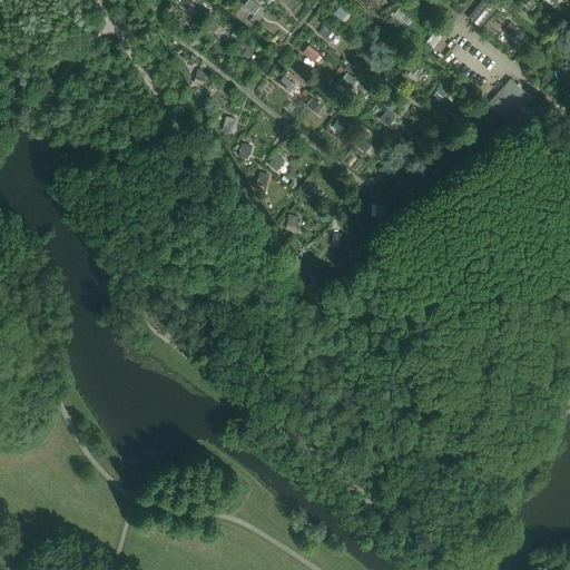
[(186,11),(192,5),(193,3),(188,0),(183,0),(178,6),(186,11)]
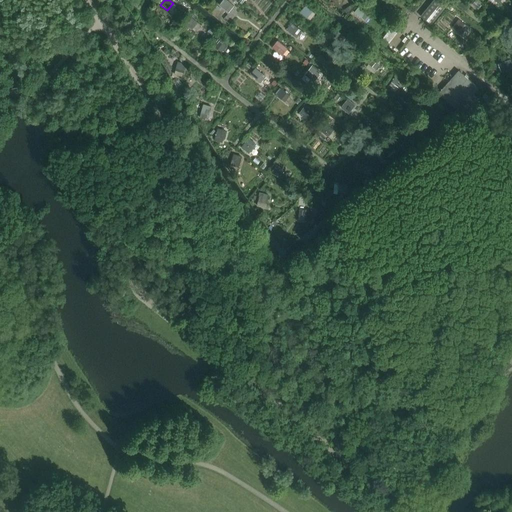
[(234,7),(225,0),(223,0),(219,6),(229,13),(234,7)]
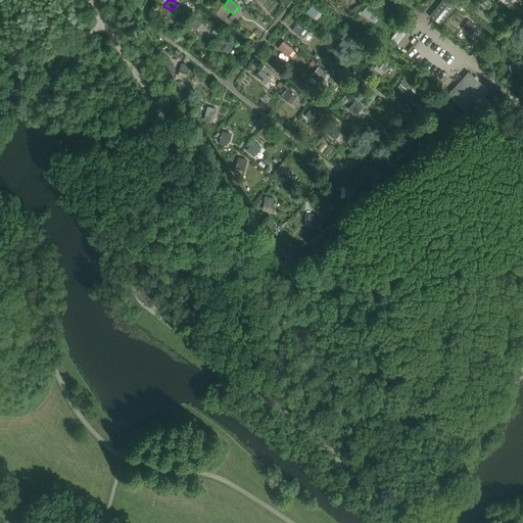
[(450,0),(442,0),(430,16),(440,26),(458,5),(450,0)]
